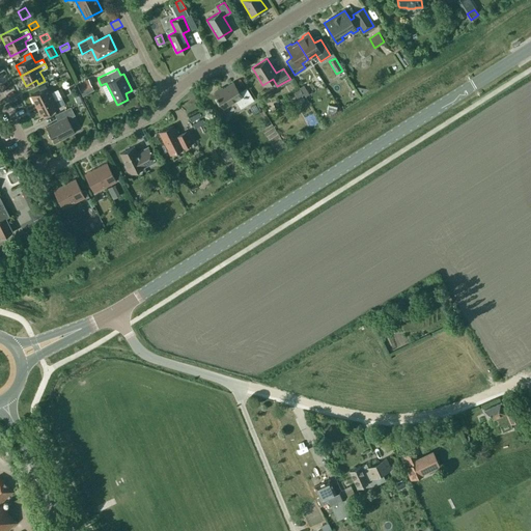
[(91,86),(87,78),(76,83),(81,91),(91,86)]
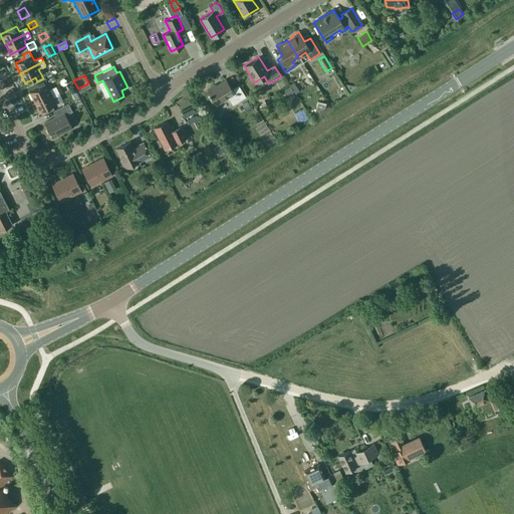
[(232,104),(245,96),(238,84),(231,89),(225,79),(215,85),(214,84),(207,89),(216,104),(227,97),(232,104)]
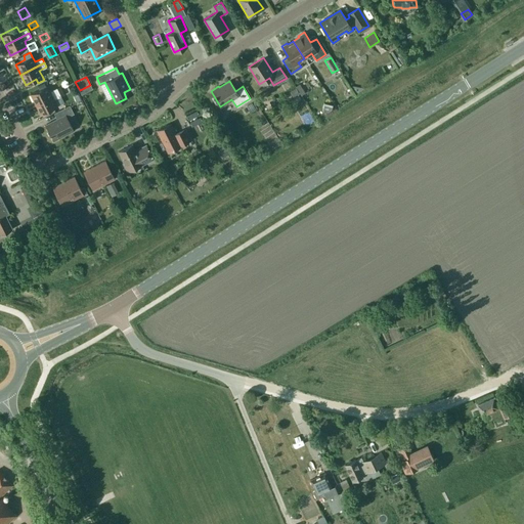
[(299,83),(295,85),(301,94),(305,92),(299,83)]
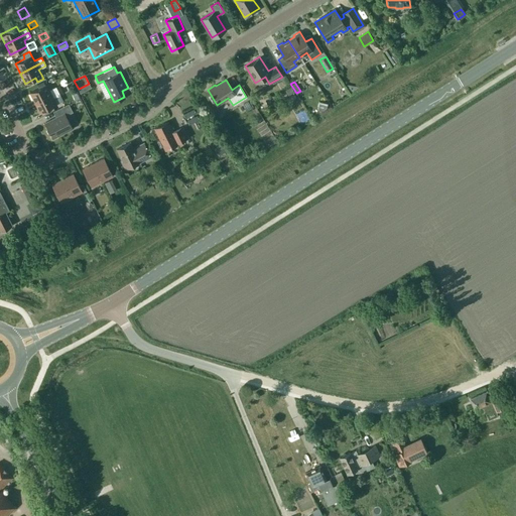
[(34,102),(57,91),(57,90),(60,89),(59,85),(48,90),(45,84),(29,92),(34,102)]
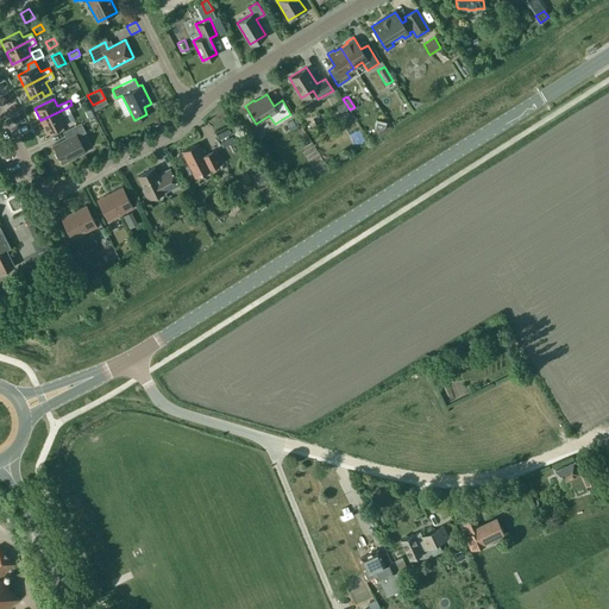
[(347,108),(344,102),(337,106),(340,112),(347,108)]
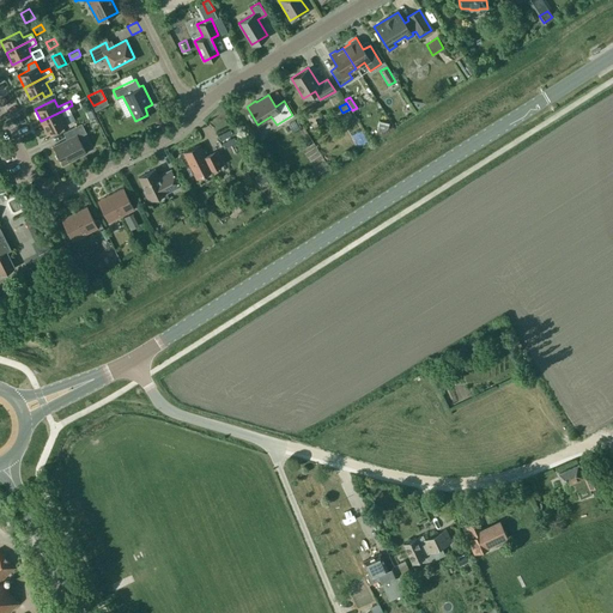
[(68,108),(41,121),(47,133),(66,123),(64,117),(71,113),(68,108)]
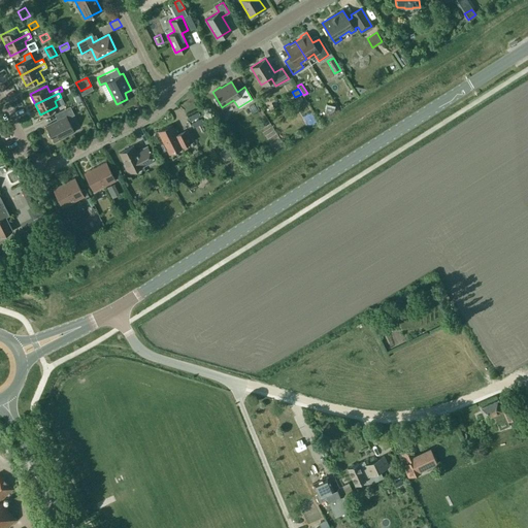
[(257,109),(253,103),(248,106),(252,112),(257,109)]
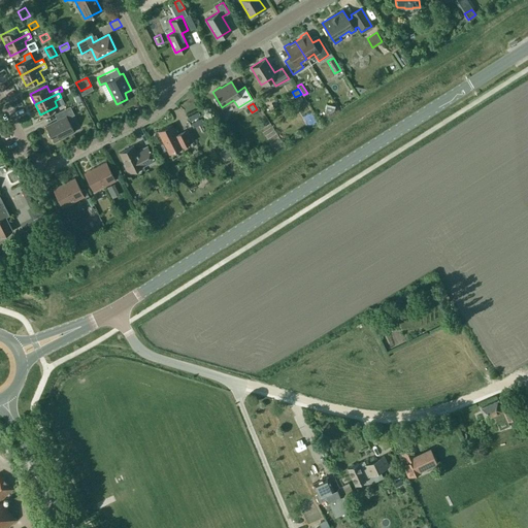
[(334,105),(326,103),(324,111),(330,112),(333,110),(334,105)]
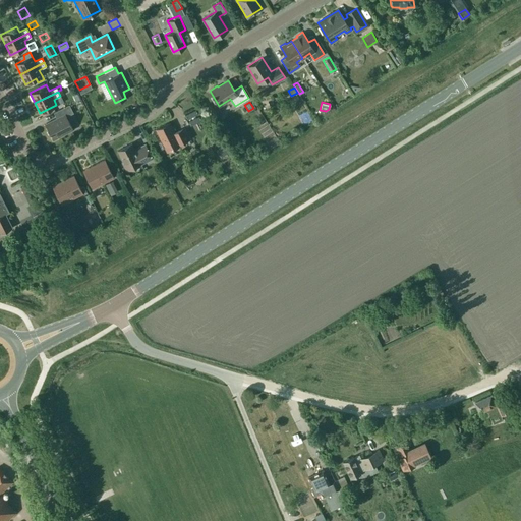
[(56,118),(45,123),(51,134),(50,135),(53,140),(58,138),(58,137),(72,129),(66,116),(73,113),(69,105),(54,112),(56,118)]
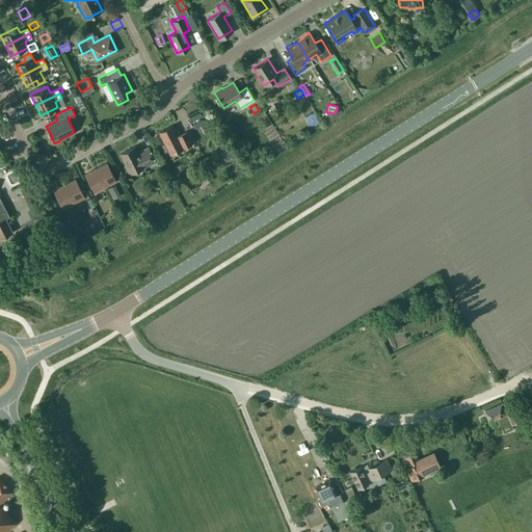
[(183,147),(193,141),(188,130),(181,133),(182,135),(179,137),(173,125),(158,132),(169,154),(184,148),(183,147)]
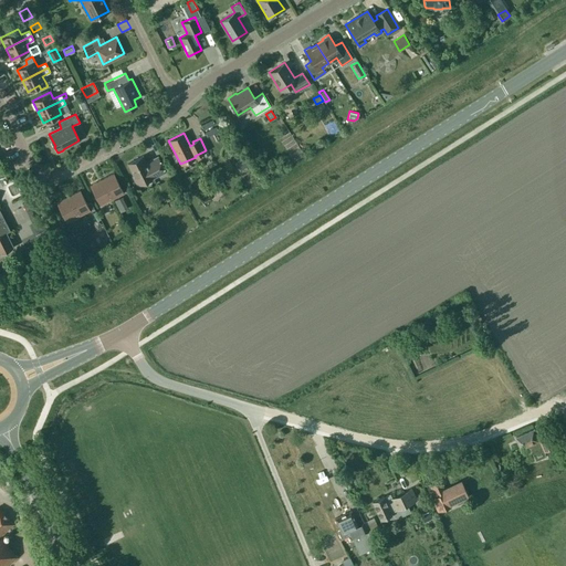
[(153,177),(165,171),(158,158),(147,164),(143,156),(127,164),(133,176),(132,176),(136,185),(153,177)]
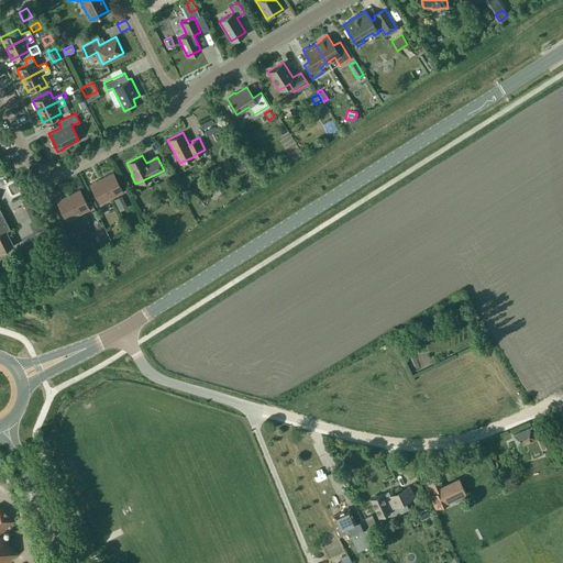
[(242,156),(233,162),(238,169),(247,164),(242,156)]
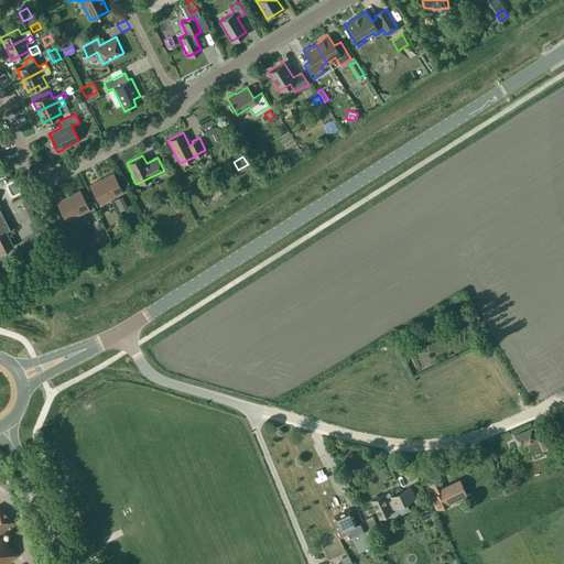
[(101,179),(111,197),(123,192),(112,172),(101,179)]
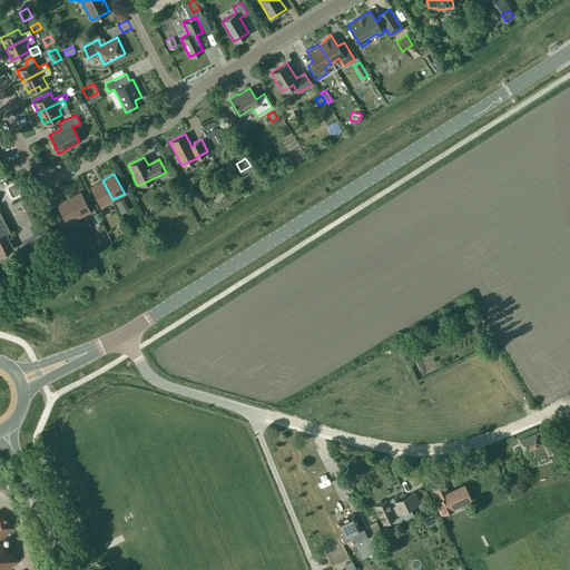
[(100,206),(112,199),(102,180),(90,186),(100,206)]
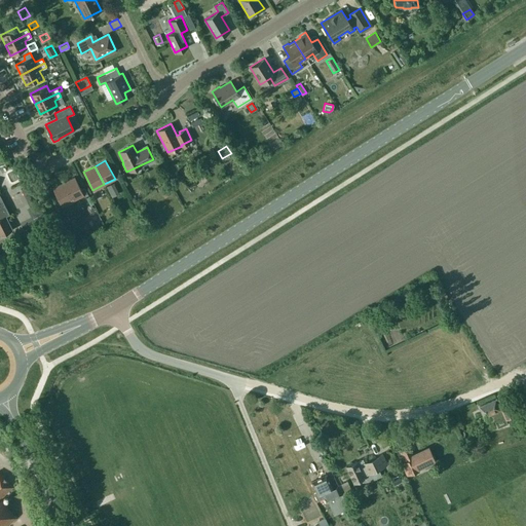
[(64,182),(73,200),(83,194),(87,192),(84,187),(80,189),(74,177),(64,182)]
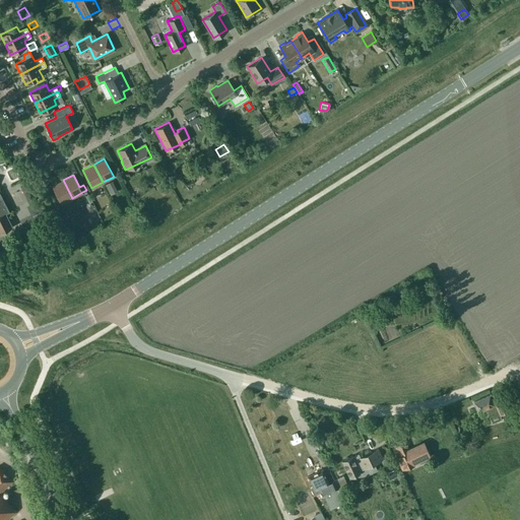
[(112,179),(106,182),(111,191),(117,187),(112,179)]
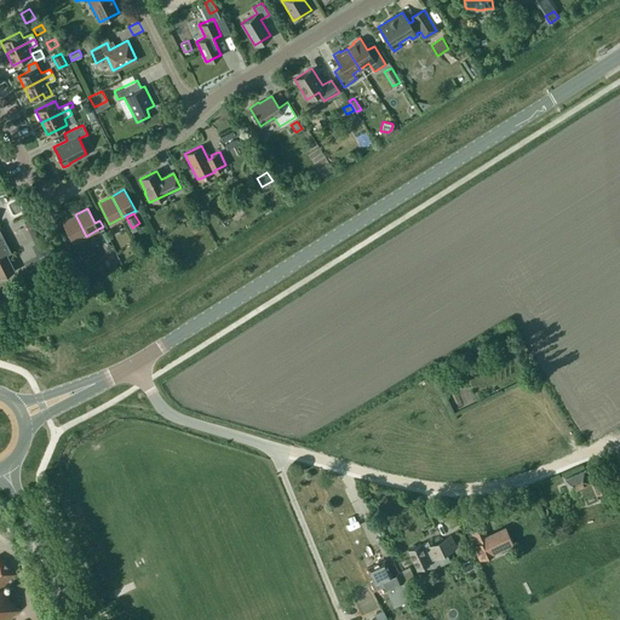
[(73,242),(86,236),(75,214),(62,222),(73,242)]
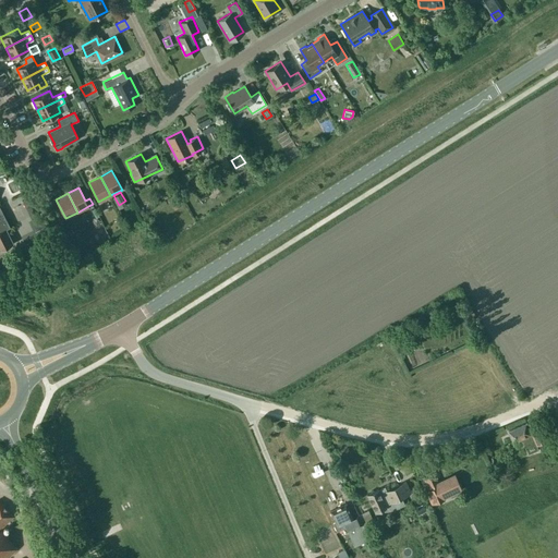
[(179,196),(171,201),(170,202),(174,209),(177,208),(183,204),(179,196)]
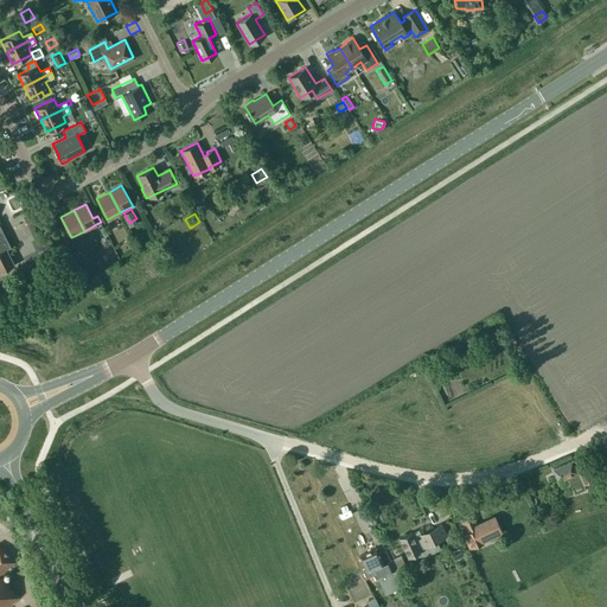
[(0,272),(14,264),(7,249),(11,247),(0,225),(0,272)]
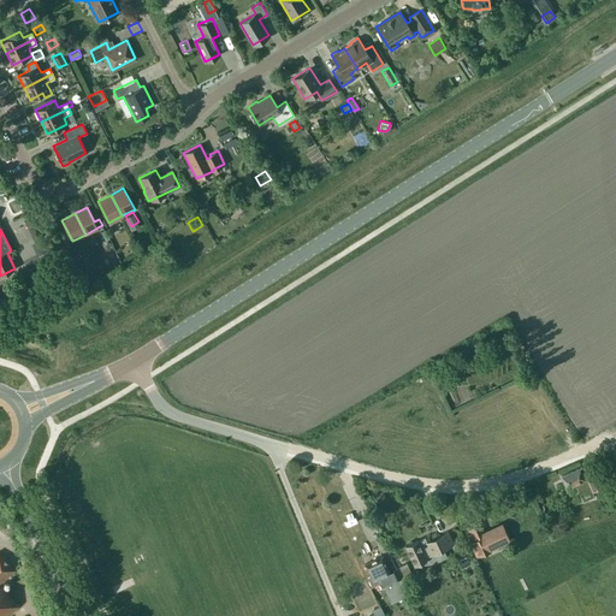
[(580,491),(592,487),(592,490),(604,484),(597,467),(585,472),(582,466),(562,475),(568,489),(570,493),(579,490),(580,491)]
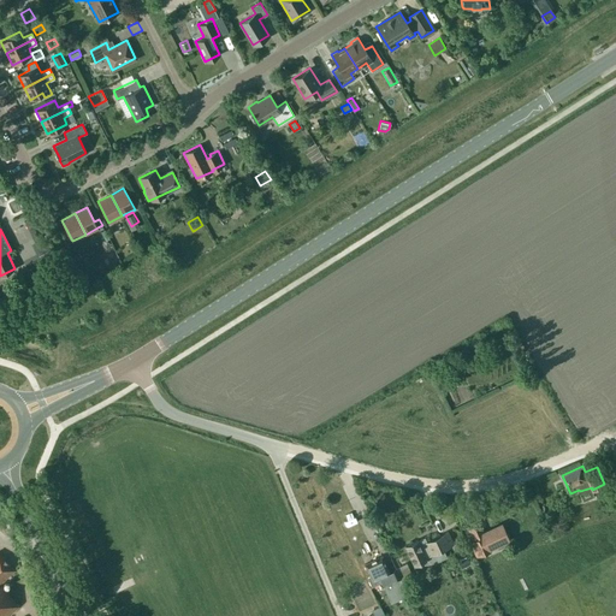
[(456,519),(452,511),(444,515),(448,522),(456,519)]
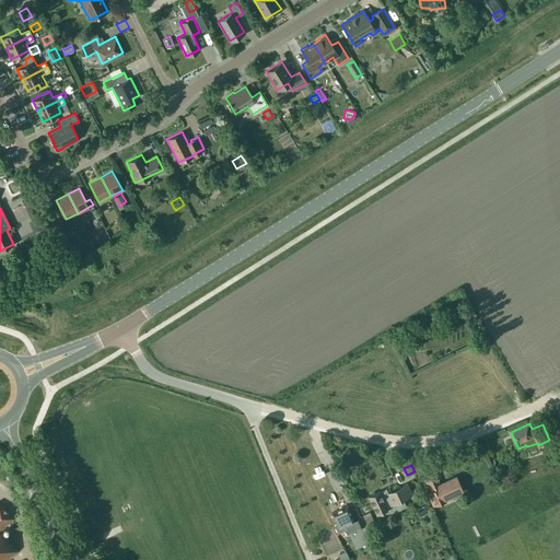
[(441,481),(436,474),(424,480),(429,491),(427,492),(432,505),(464,491),(455,475),(441,481)]
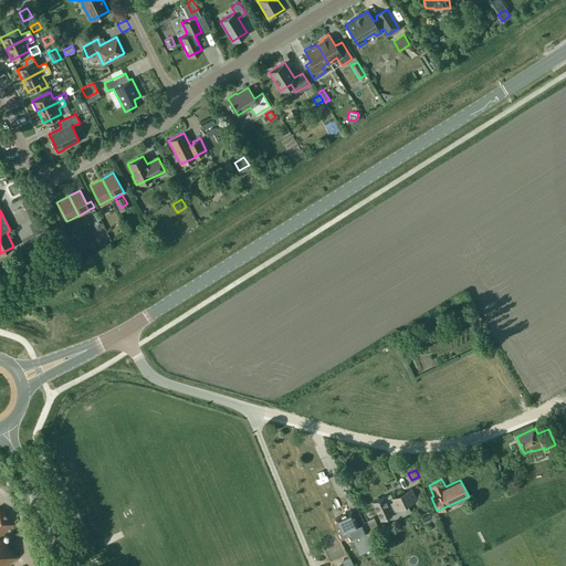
[(407,504),(417,500),(411,488),(388,499),(391,505),(388,506),(384,495),(371,501),(380,519),(388,515),(390,519),(397,517),(402,515),(410,511),(407,504)]
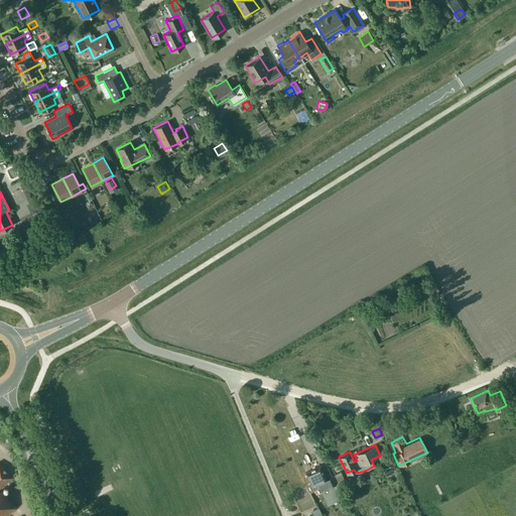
[(386,476),(394,474),(392,464),(384,465),(386,476)]
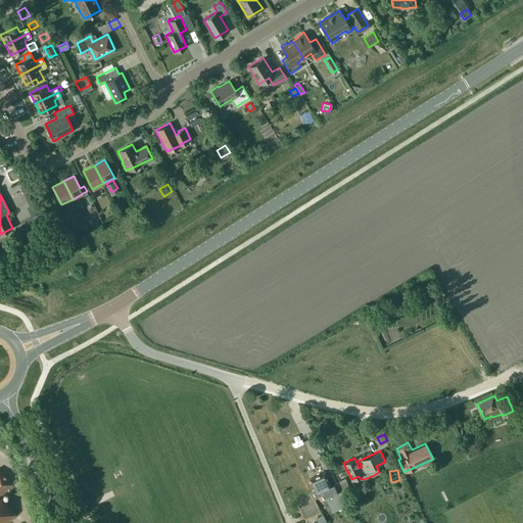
[(0,471),(0,522),(5,522),(15,514),(0,496),(0,494),(11,484),(0,471)]
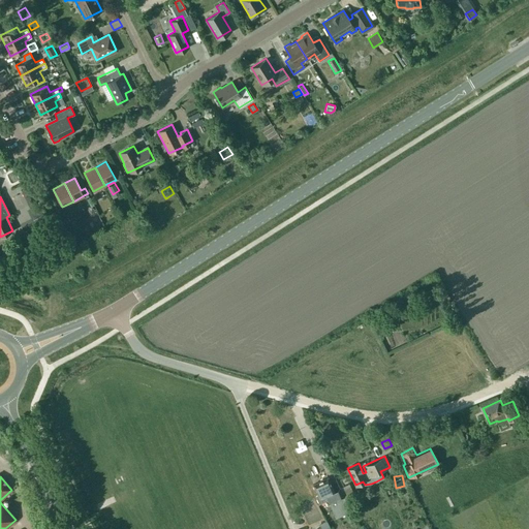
[(339,488),(334,490),(328,477),(313,484),(317,494),(315,495),(319,503),(327,499),(335,517),(349,510),(339,488)]
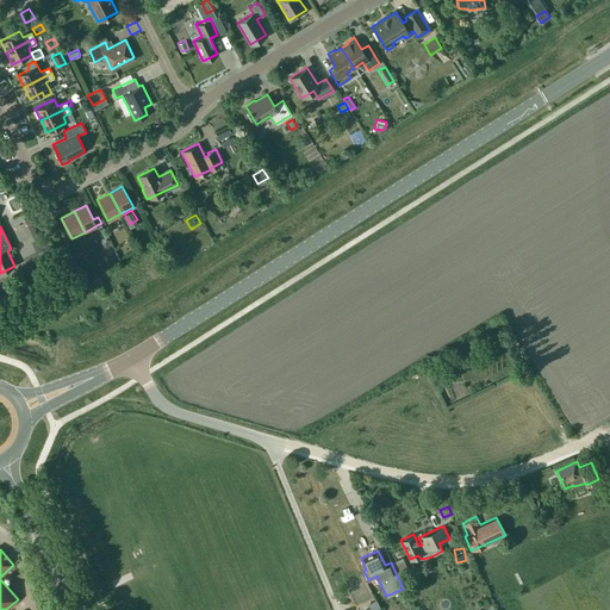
[(408,568),(402,556),(391,561),(397,573),(408,568)]
